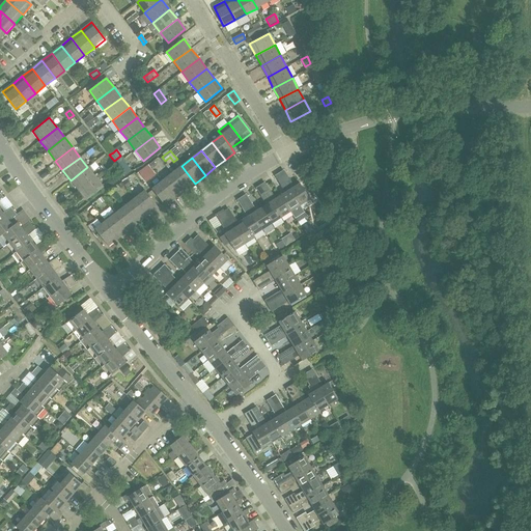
[(142,177),(151,170),(147,165),(138,172),(142,177)]
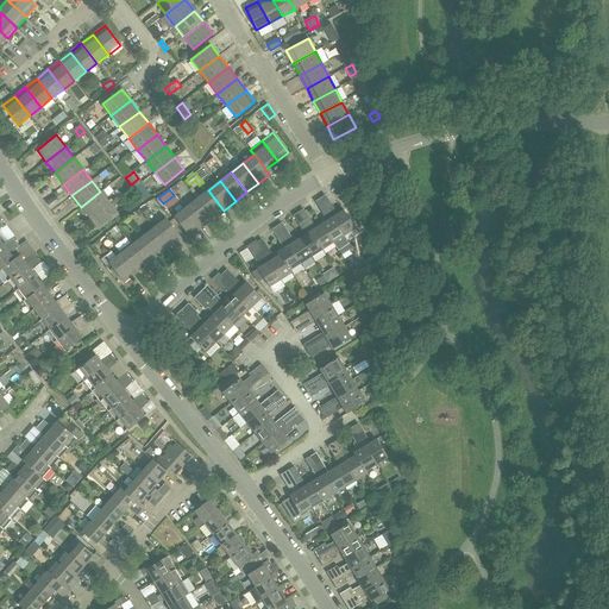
[(208,190),(196,199),(212,219),(224,211),(208,190)]
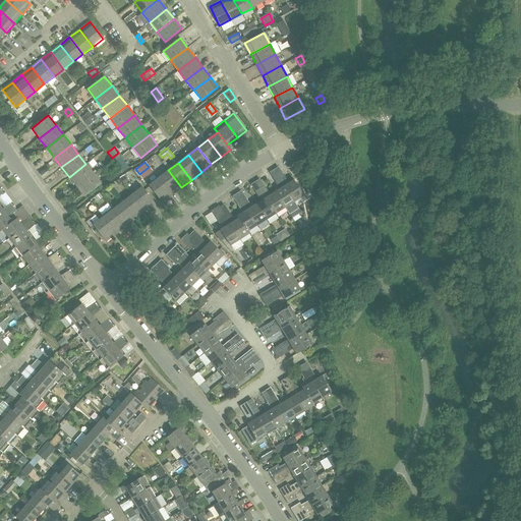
[(85,164),(69,177),(76,186),(94,174),(85,164)]
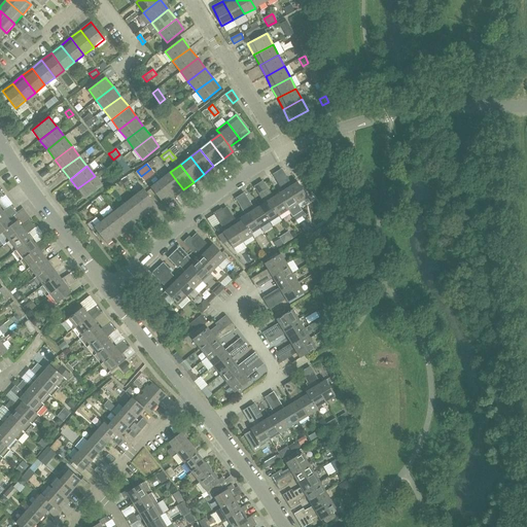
[(170,172),(161,180),(174,198),(183,189),(170,172)]
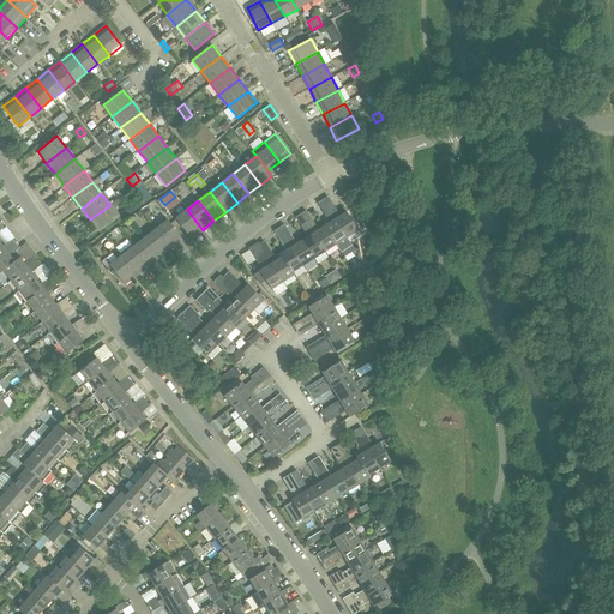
[(120,217),(110,205),(90,220),(100,233),(120,217)]
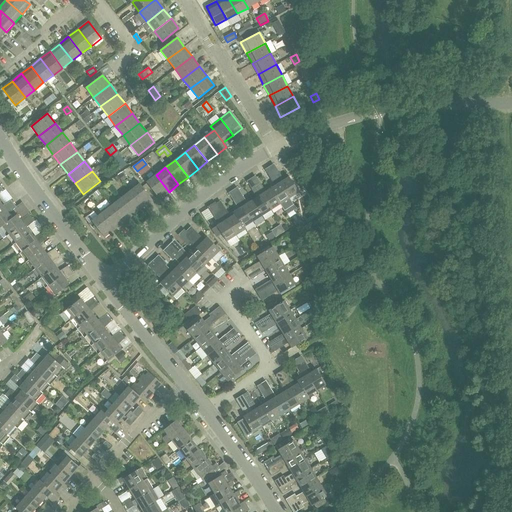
[(159,199),(169,192),(156,175),(146,182),(159,199)]
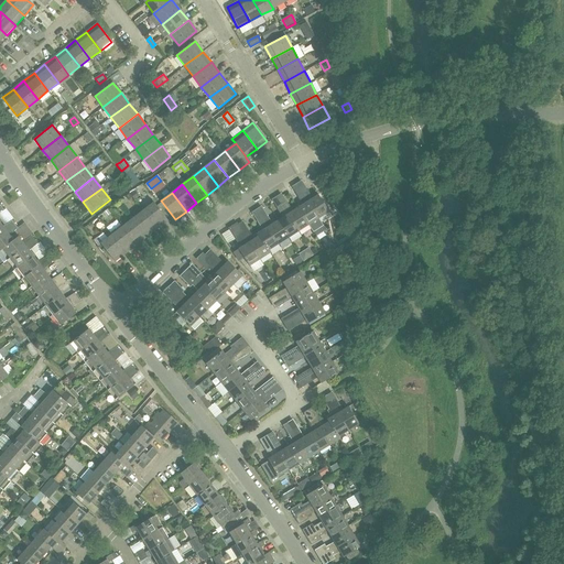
[(318,218),(307,202),(305,197),(302,193),(297,196),(302,205),(297,207),(308,225),(318,218)]
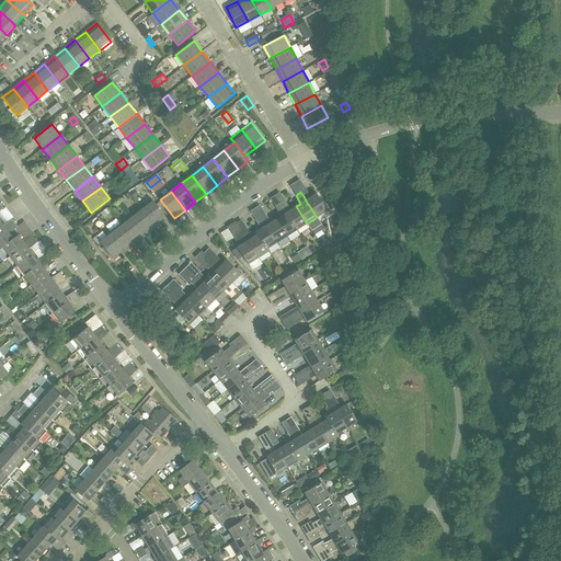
[(306,201),(317,217),(327,210),(317,194),(306,201)]
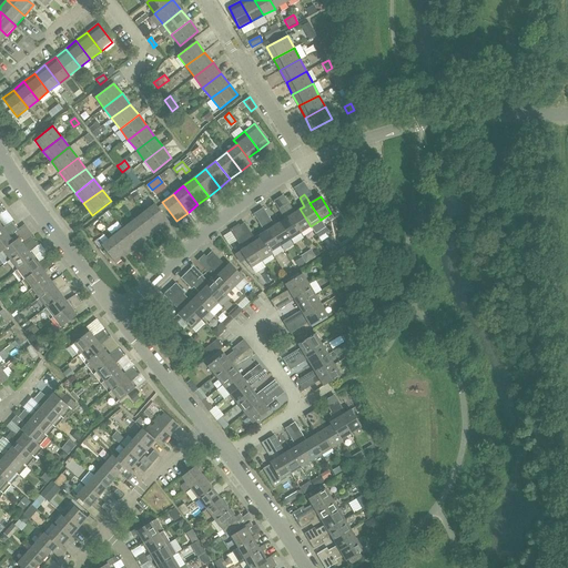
[(144,212),(159,231),(169,222),(155,204),(144,212)]
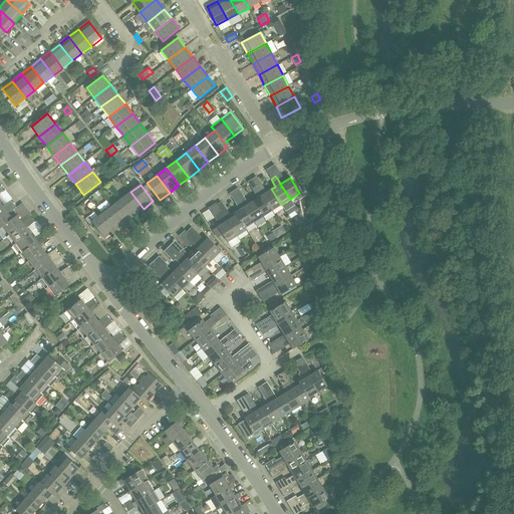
[(271,189),(262,195),(272,211),(281,205),(271,189)]
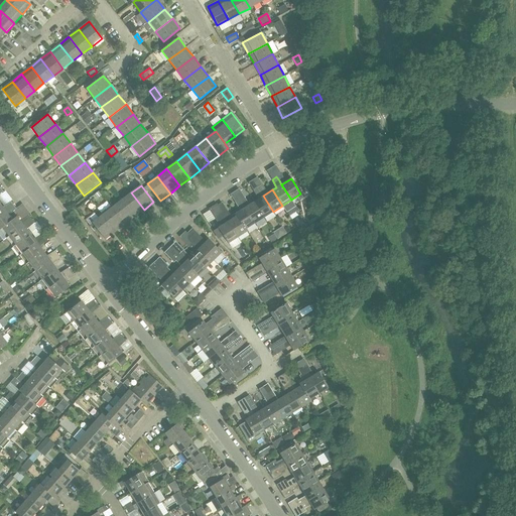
[(131,192),(121,201),(134,217),(144,210),(131,192)]
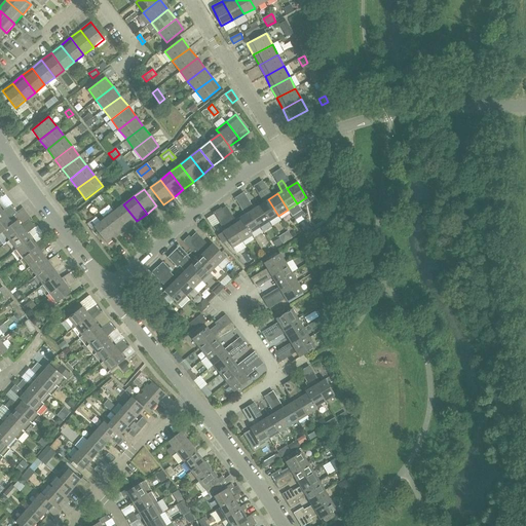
[(268,199),(259,205),(269,221),(278,216),(268,199)]
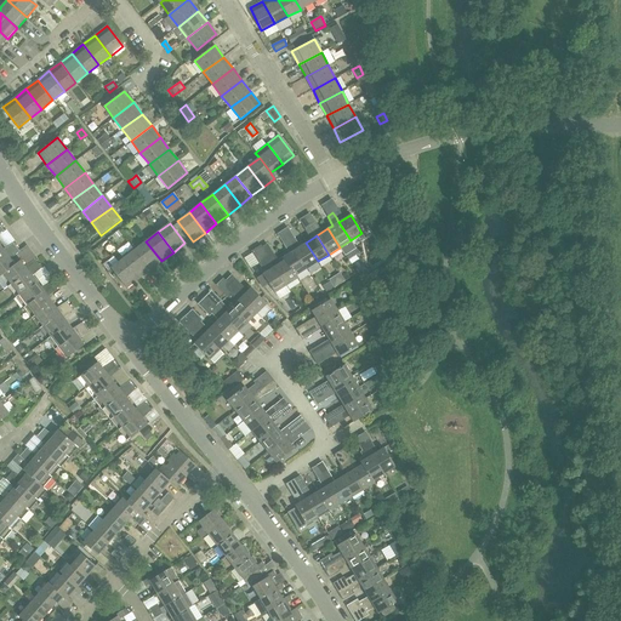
[(149,271),(161,261),(146,241),(135,250),(149,271)]
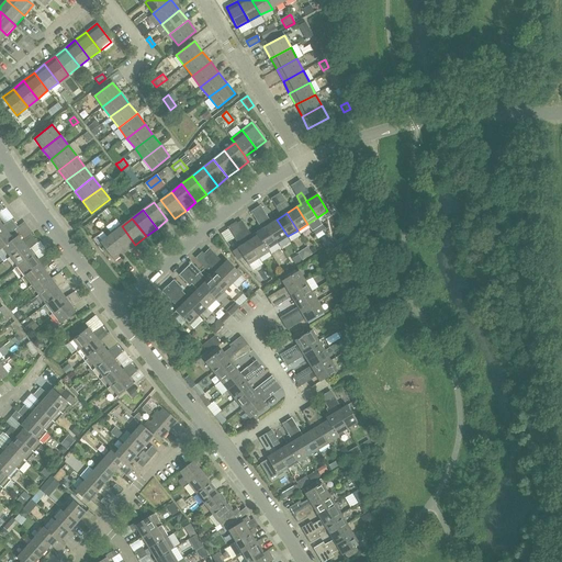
[(0,222),(0,234),(14,224),(12,220),(2,225),(0,222)]
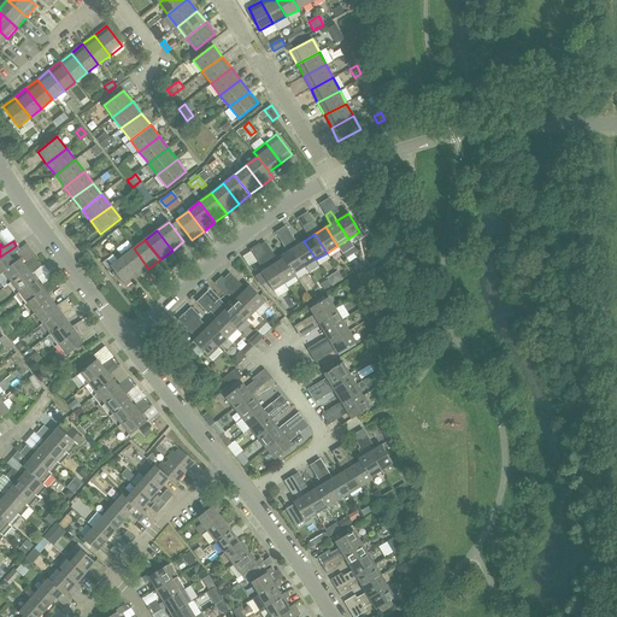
[(304,266),(316,259),(304,241),(293,248),(304,266)]
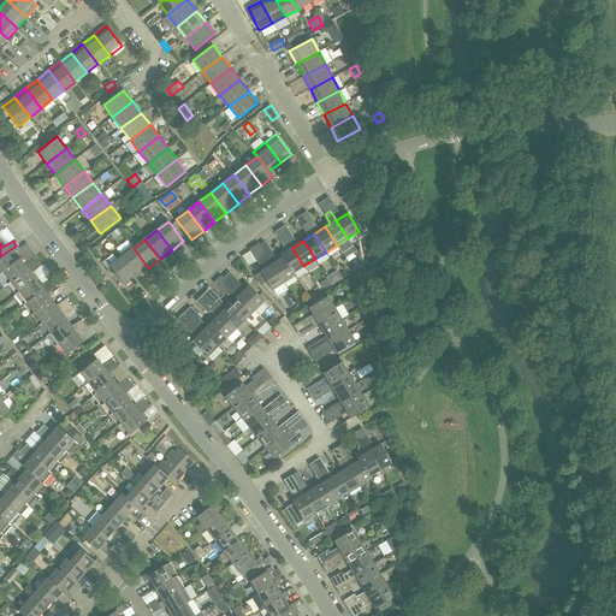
[(261,264),(265,270),(261,272),(255,276),(260,284),(266,280),(272,290),(283,283),(272,265),(268,259),(266,255),(259,243),(249,250),(259,265),(261,264)]
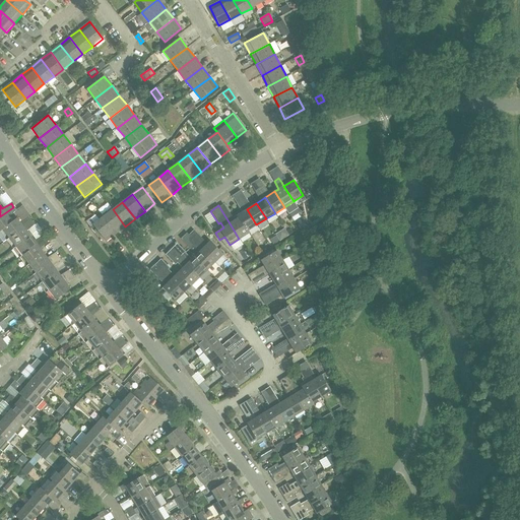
[(13,207),(0,216),(0,230),(12,221),(8,217),(16,210),(13,207)]
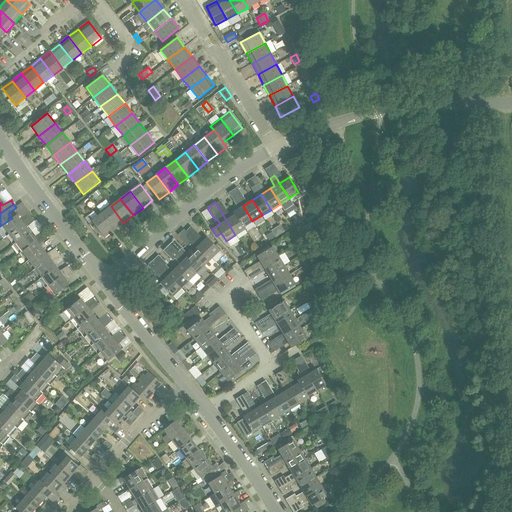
[(111,206),(101,214),(114,230),(123,223),(111,206)]
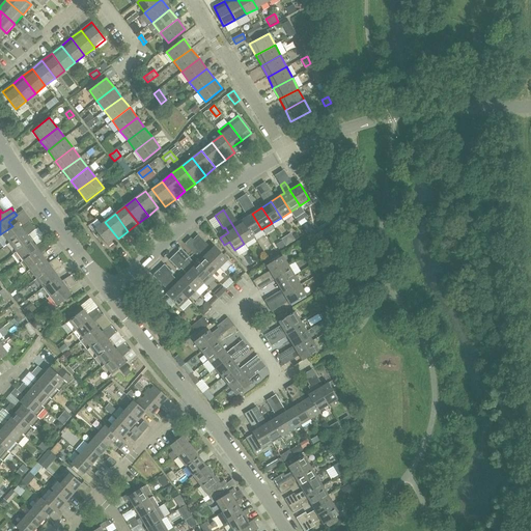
[(252,214),(242,220),(244,222),(252,235),(261,229),(252,214)]
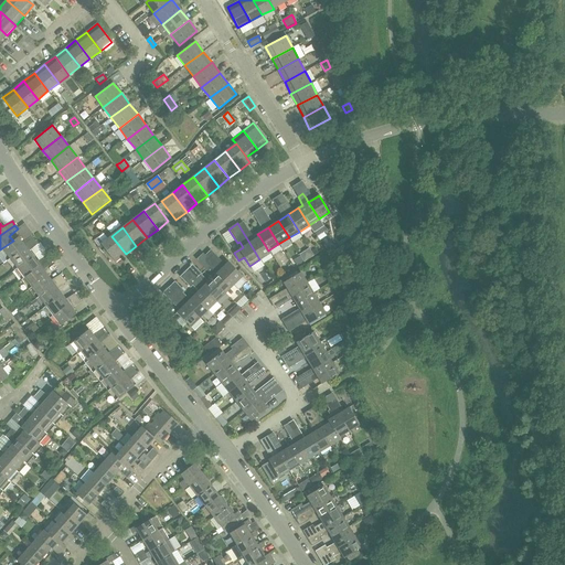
[(268,251),(259,236),(254,240),(249,231),(244,234),(246,237),(249,243),(259,259),(270,253),(268,251)]
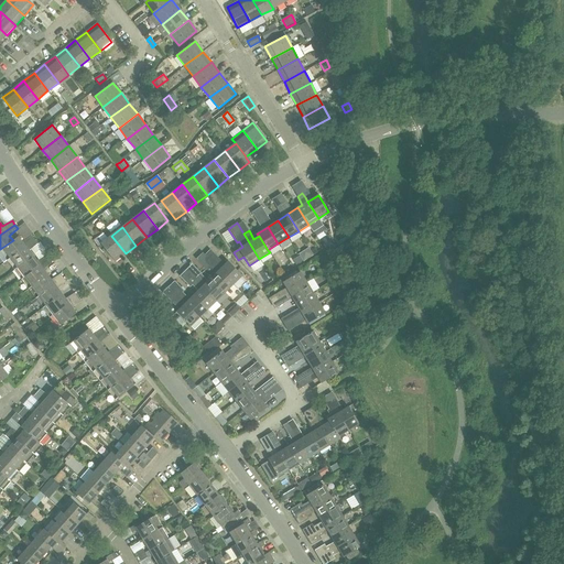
[(19,236),(13,240),(0,249),(0,250),(7,260),(34,239),(31,236),(22,241),(19,236)]
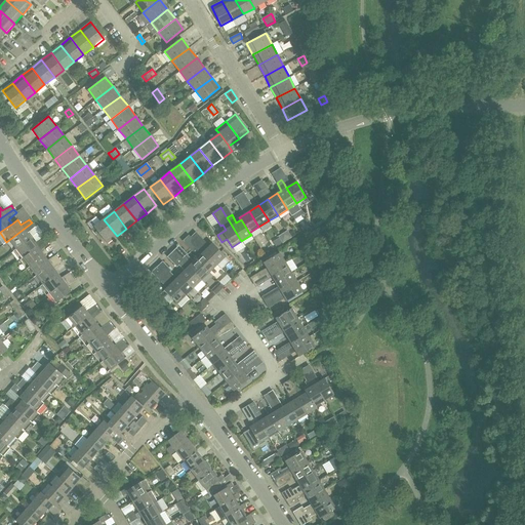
[(117,236),(104,219),(93,227),(107,244),(117,236)]
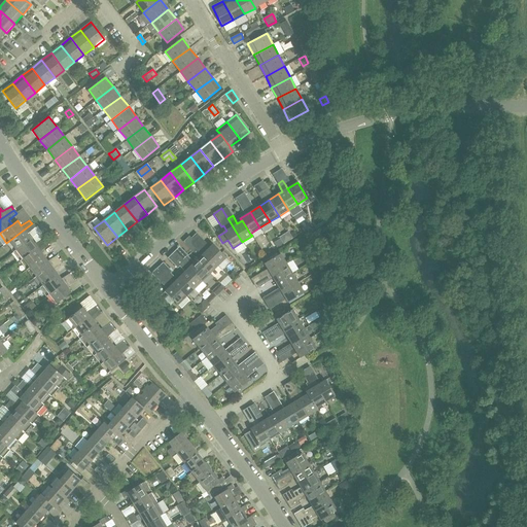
[(6,243),(13,252),(31,239),(27,234),(35,227),(32,223),(6,243)]
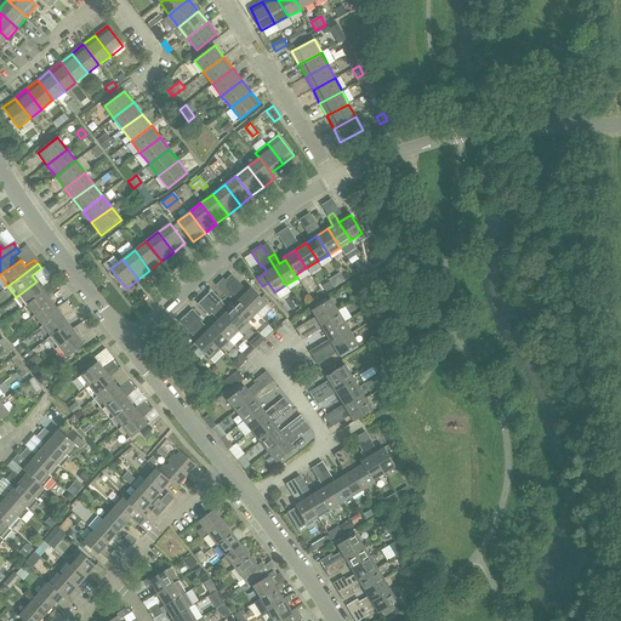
[(241,297),(257,313),(267,303),(251,288),(246,292),(240,286),(244,283),(233,271),(224,279),(235,291),(241,297)]
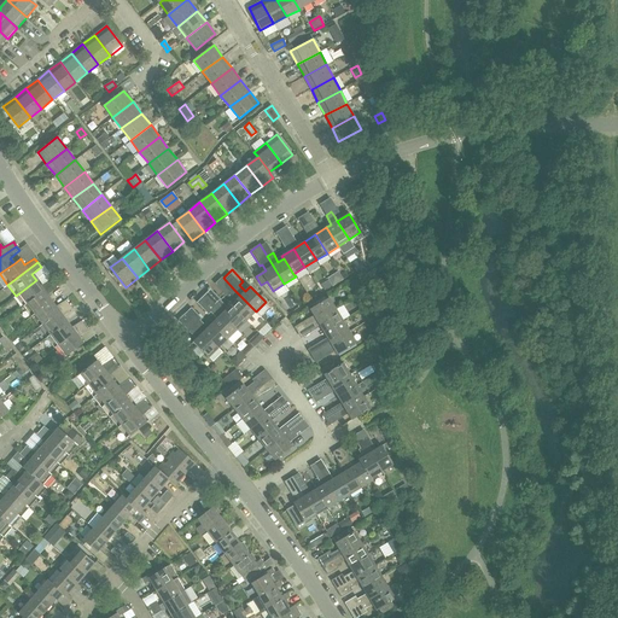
[(240,296),(234,290),(223,278),(216,285),(227,297),(229,295),(234,301),(231,304),(246,321),(256,312),(240,296)]
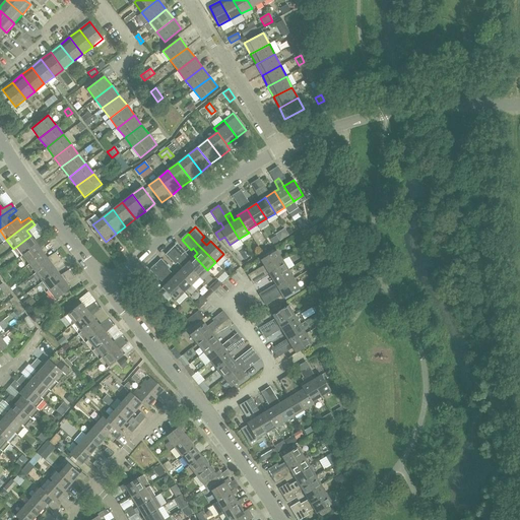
[(13,249),(19,257),(45,239),(42,235),(34,240),(30,236),(13,249)]
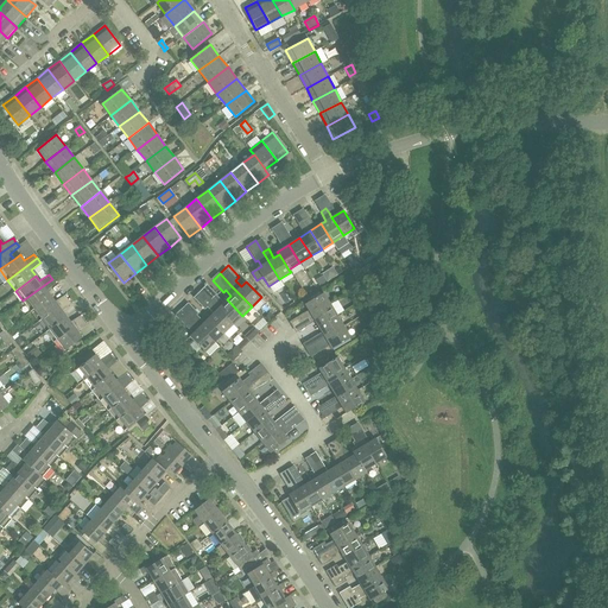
[(31,311),(51,296),(46,291),(56,283),(52,279),(23,301),(19,304),(21,306),(25,304),(31,311)]
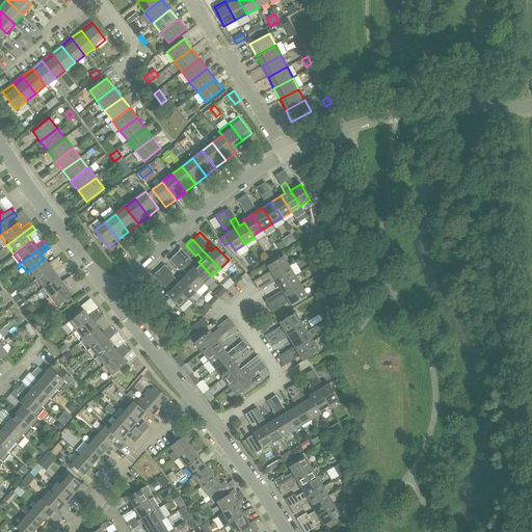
[(268,258),(272,256),(267,247),(264,250),(268,258)]
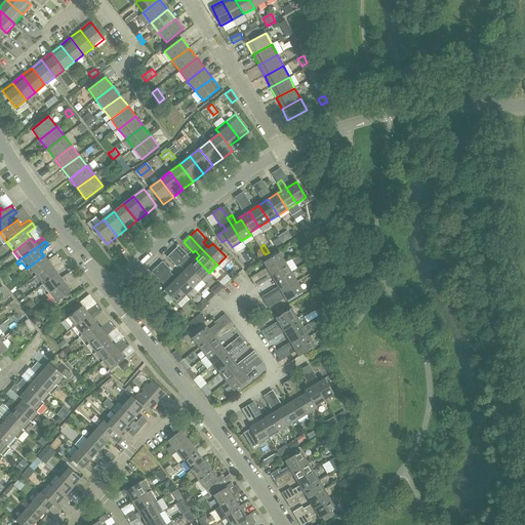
[(188,254),(178,245),(173,251),(182,259),(188,267),(201,280),(209,273),(196,258),(192,263),(186,256),(188,254)]
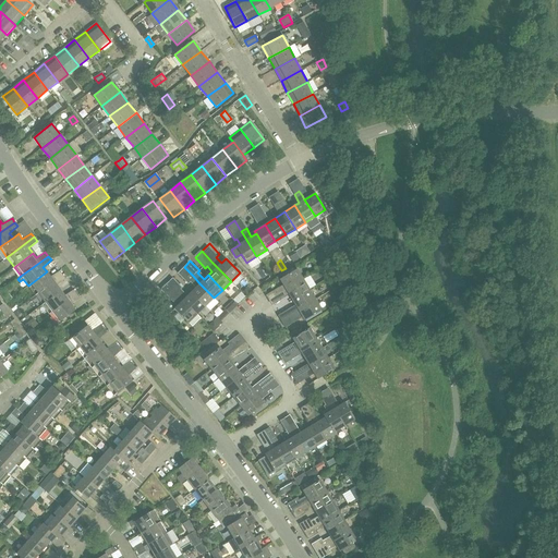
[(192,291),(205,306),(214,298),(199,283),(193,276),(184,267),(178,273),(186,282),(189,280),(195,288),(192,291)]
